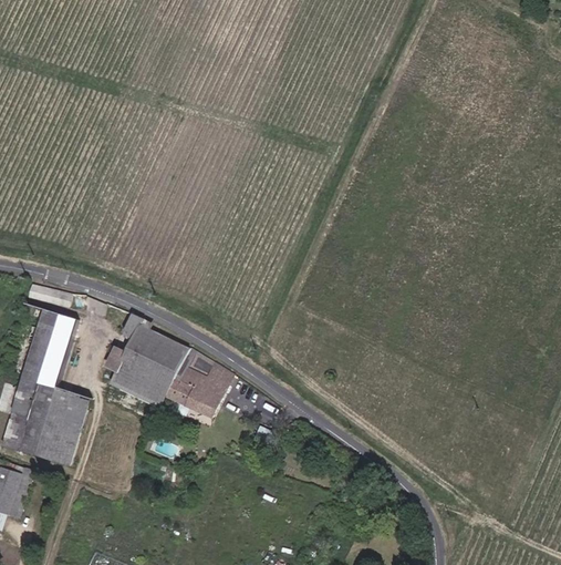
[(61,304),(64,293),(27,281),(23,294),(61,304)]
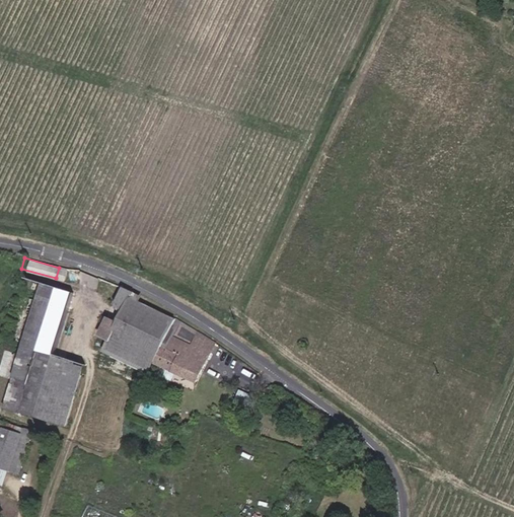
[(32,297),(65,305),(68,290),(37,281),(32,297)]
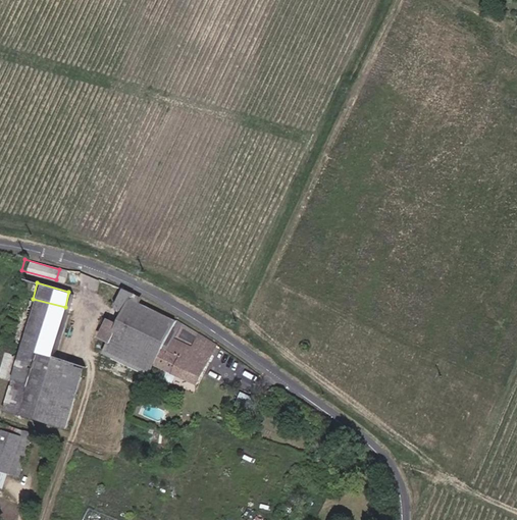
[(118,311),(126,294),(127,292),(118,288),(110,307),(118,311)]
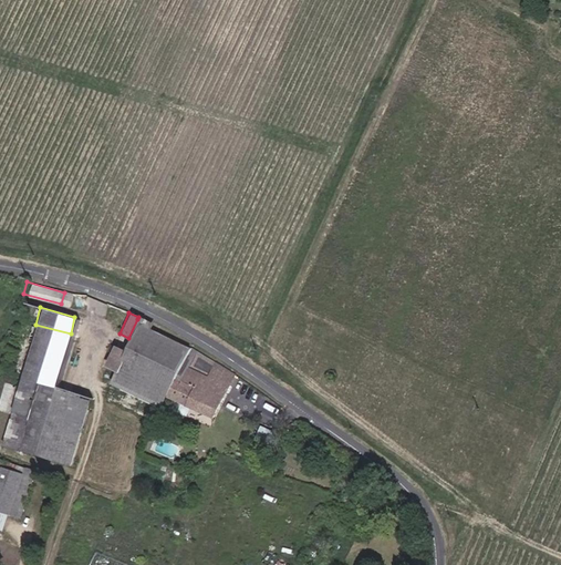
[(167,394),(190,349),(137,319),(128,338),(123,350),(127,353),(118,373),(108,396),(128,408),(133,398),(157,410),(167,394)]
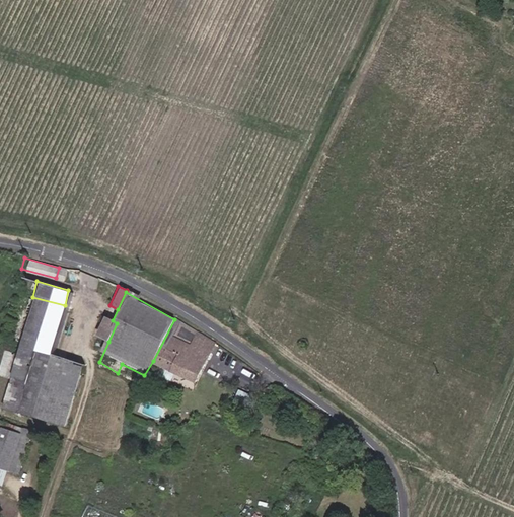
[(52,402),(65,358),(52,354),(65,305),(32,297),(23,294),(20,305),(27,308),(16,351),(8,349),(15,320),(8,319),(0,350),(0,376),(7,378),(0,409),(52,421),(57,403),(52,402)]
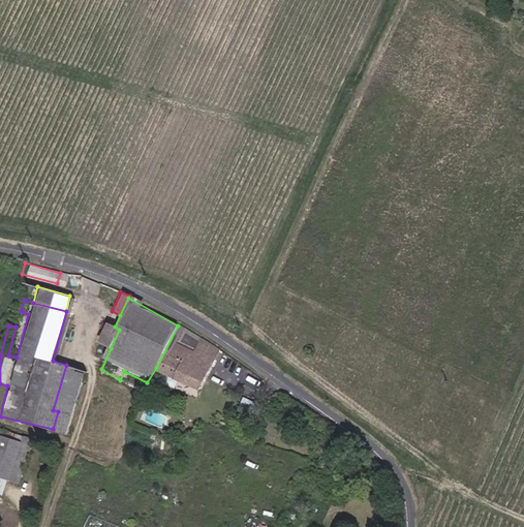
[(119,330),(115,327),(104,322),(97,341),(106,345),(111,348),(119,330)]
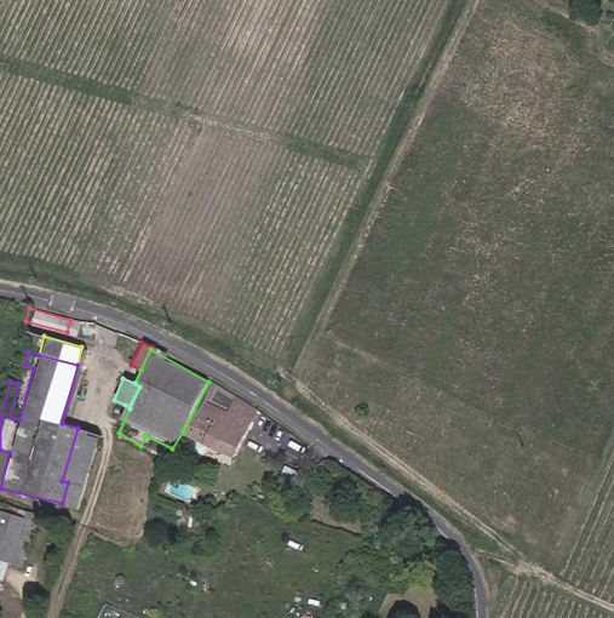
[(251,406),(208,382),(183,431),(228,453),(251,406)]
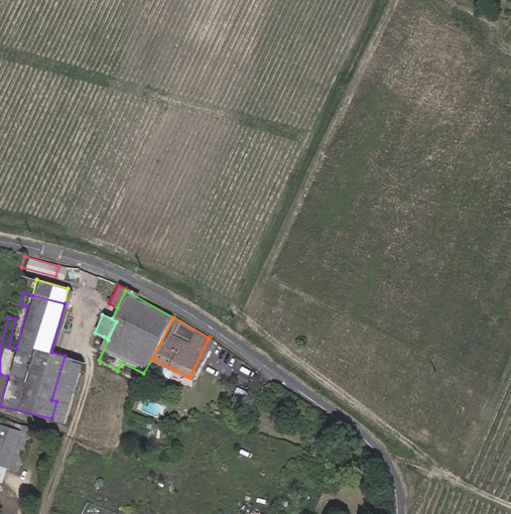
[(99,360),(108,340),(104,337),(95,358),(99,360)]
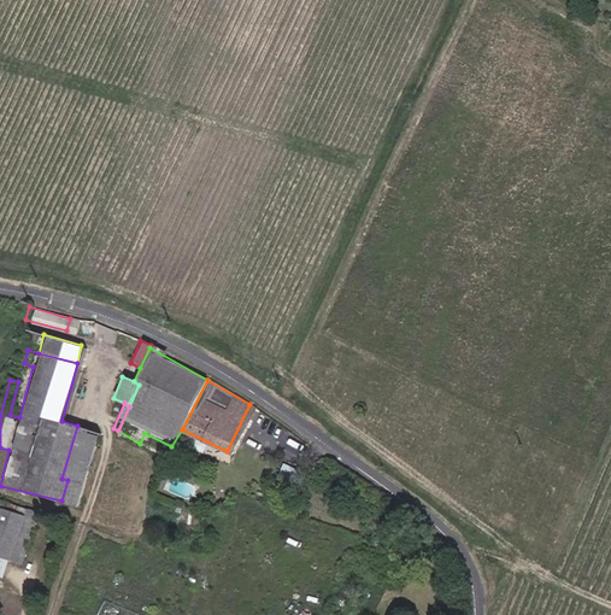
[(94,431),(77,426),(62,479),(68,480),(62,501),(72,503),(94,431)]
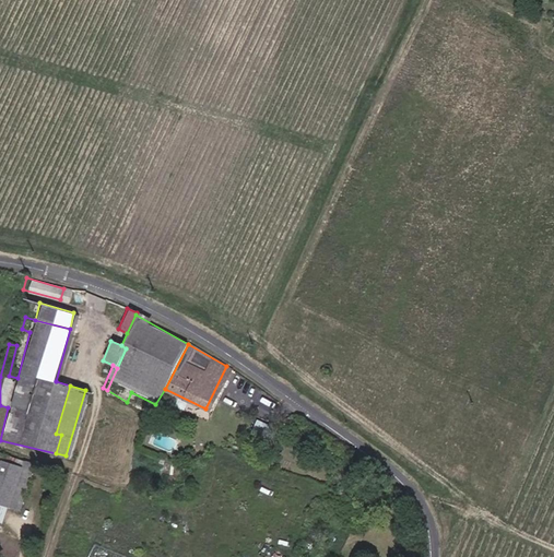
[(85,390),(66,455),(71,458),(72,453),(90,392),(85,390)]
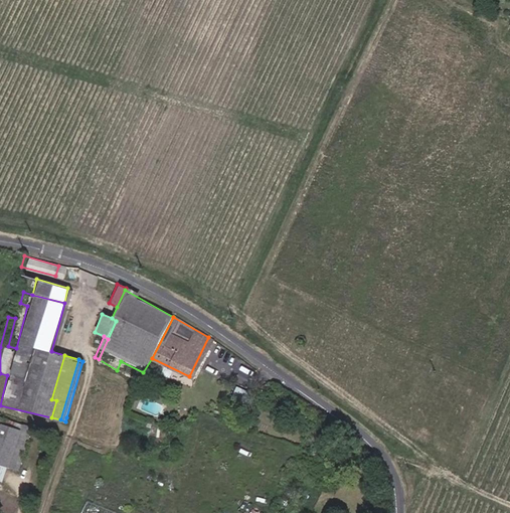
[(121,361),(117,370),(138,381),(143,372),(121,361)]
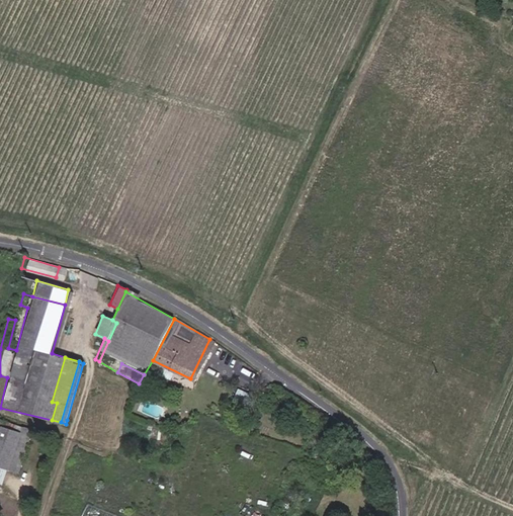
[(229,391),(225,399),(237,405),(241,397),(229,391)]
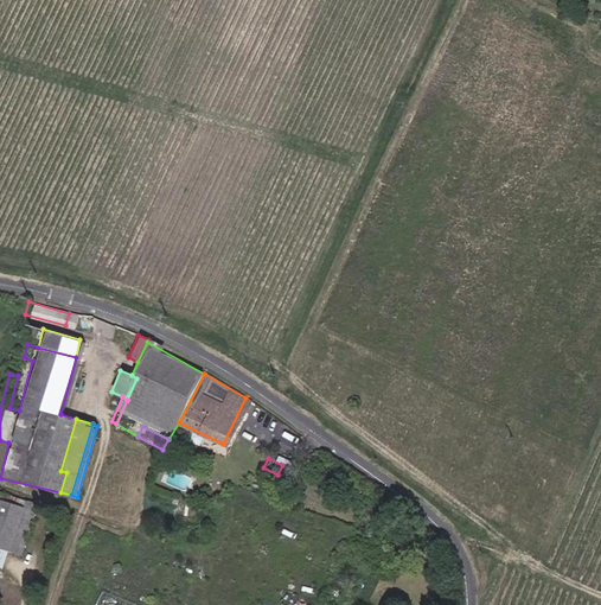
[(36,514),(0,501),(0,546),(20,554),(29,533),(34,518),(36,514)]
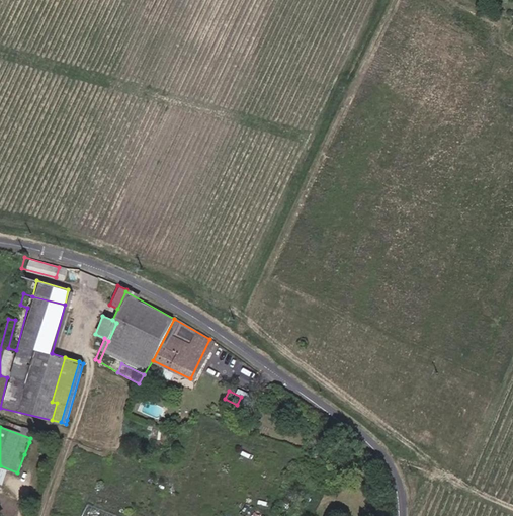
[(29,442),(24,454),(40,459),(45,447),(29,442)]
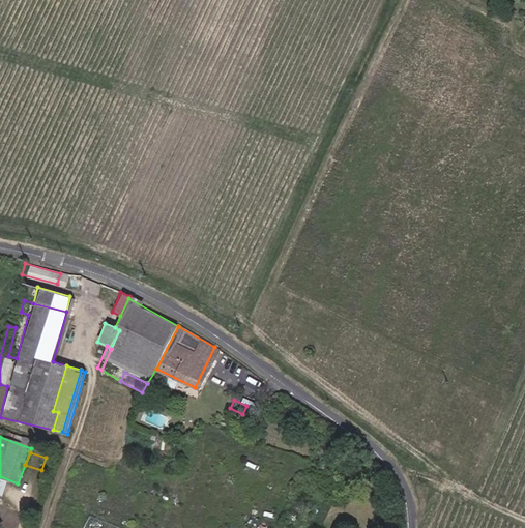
[(124,527),(87,514),(81,527),(124,527)]
